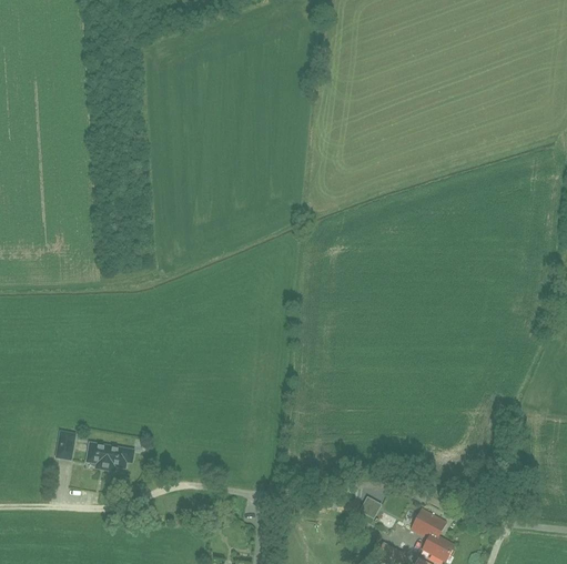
[(76,431),(61,429),(58,454),(71,456),(76,431)]
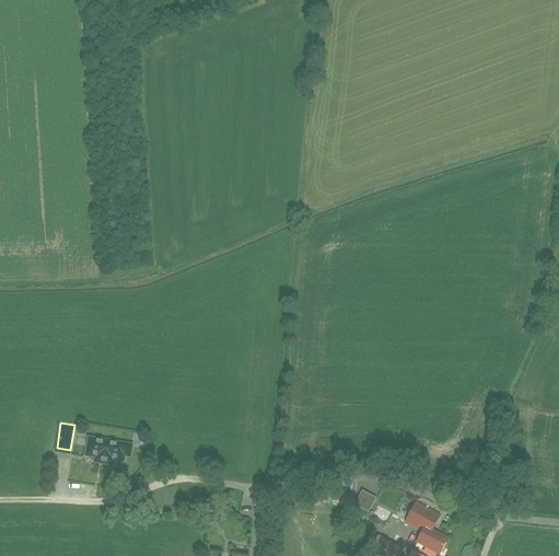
[(96,459),(103,460),(114,461),(114,456),(124,458),(125,452),(128,452),(130,451),(131,449),(131,446),(131,443),(129,441),(127,440),(90,435),(86,452),(96,453),(96,459)]
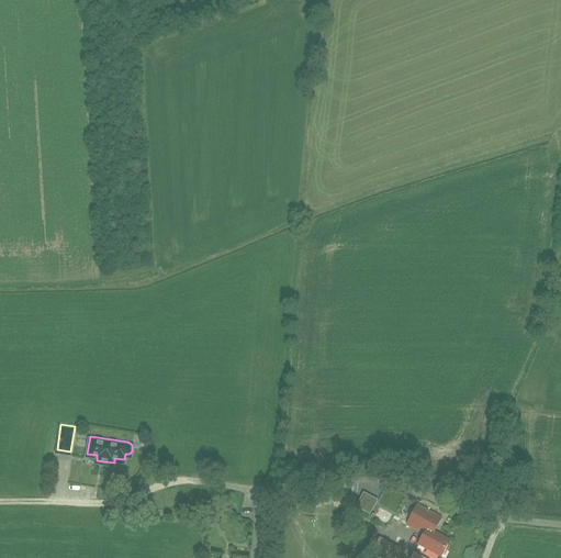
[(356,504),(358,492),(336,489),(335,501),(356,504)]
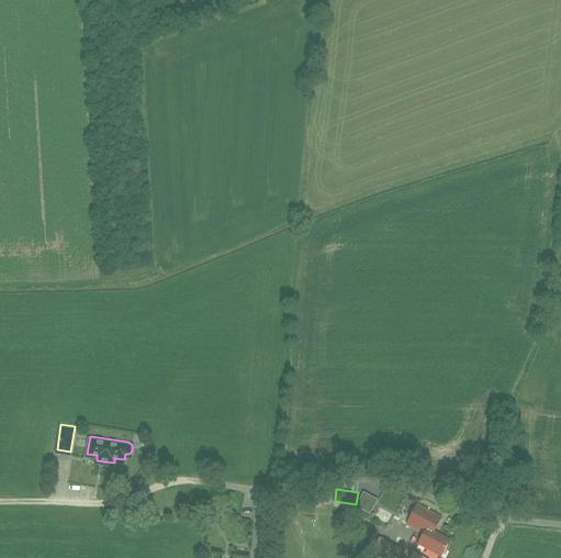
[(429,524),(434,527),(441,513),(419,501),(408,521),(425,529),(426,526),(427,527),(429,524)]
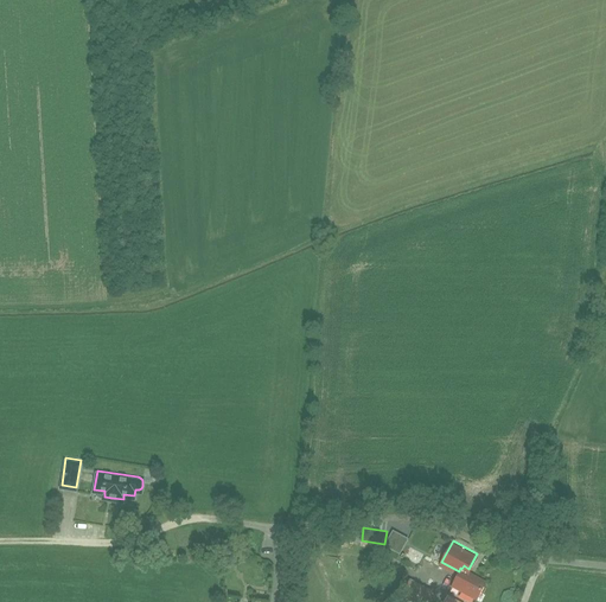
[(477,596),(486,578),(469,569),(464,565),(461,569),(460,568),(459,571),(453,583),(477,596)]
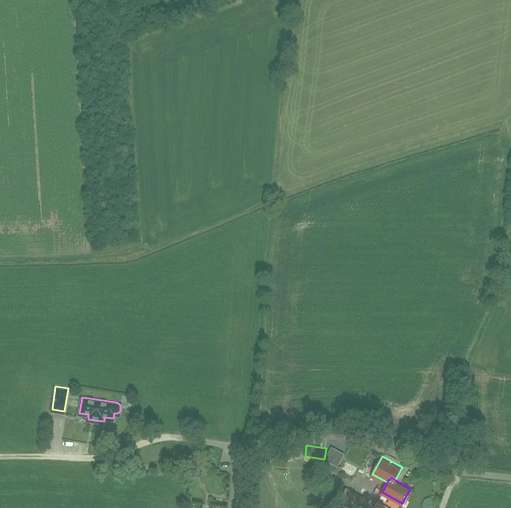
[(346,487),(338,502),(349,507),(358,507),(364,497),(346,487)]
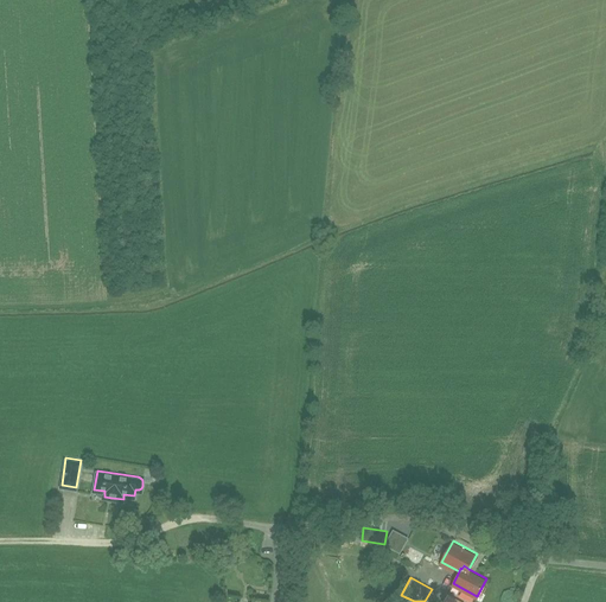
[(442,601),(464,601),(465,601),(448,591),(442,601)]
